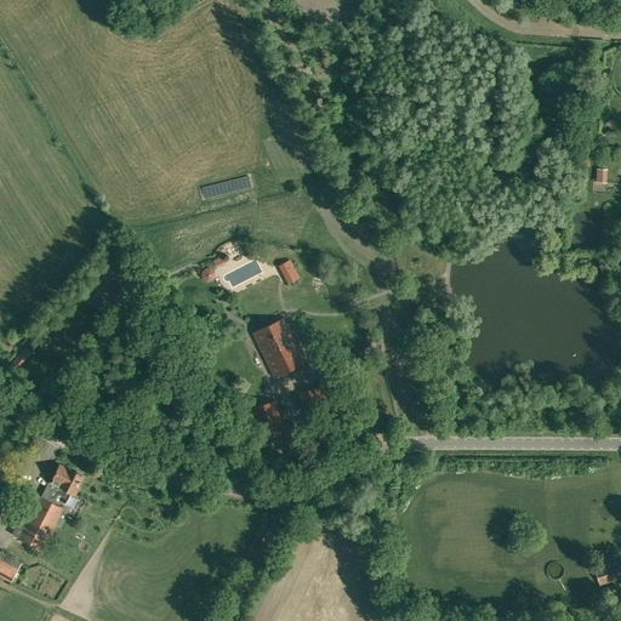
[(608,169),(597,169),(596,182),(607,182),(608,169)]
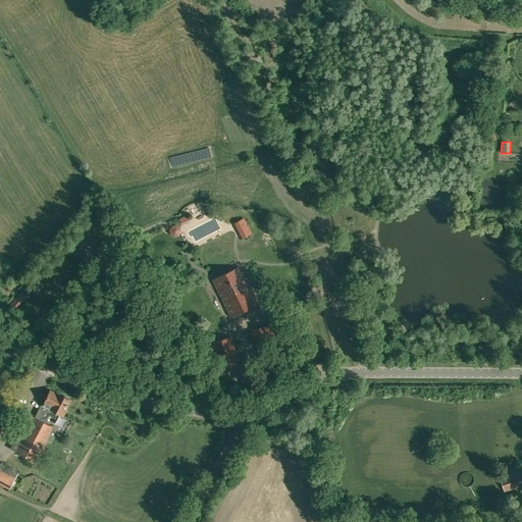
[(187,216),(179,219),(184,226),(191,223),(187,216)]
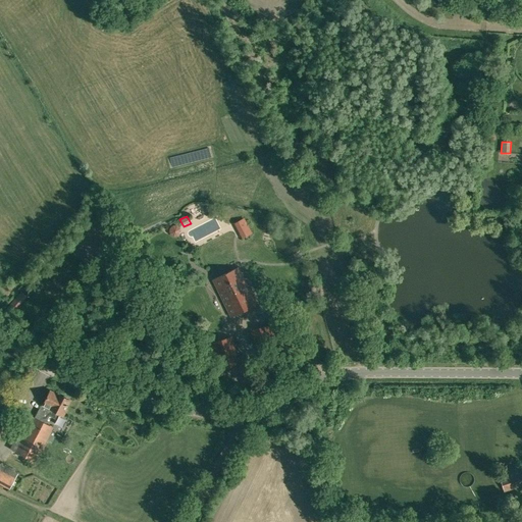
[(251,233),(244,218),(235,223),(242,238),(251,233)]
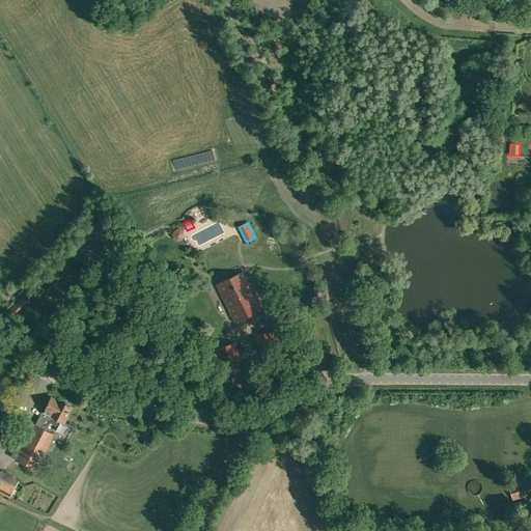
[(235,323),(260,310),(243,272),(217,284),(235,323)]
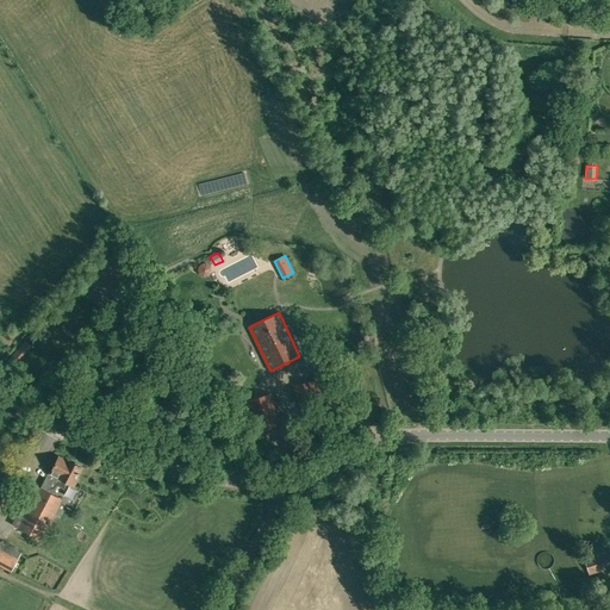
[(340,349),(322,359),(329,373),(347,363),(340,349)]
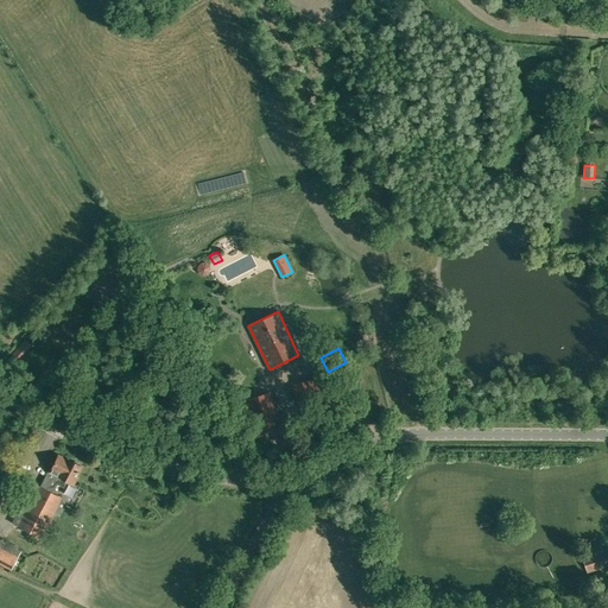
[(323,400),(317,378),(292,386),(298,409),(323,400)]
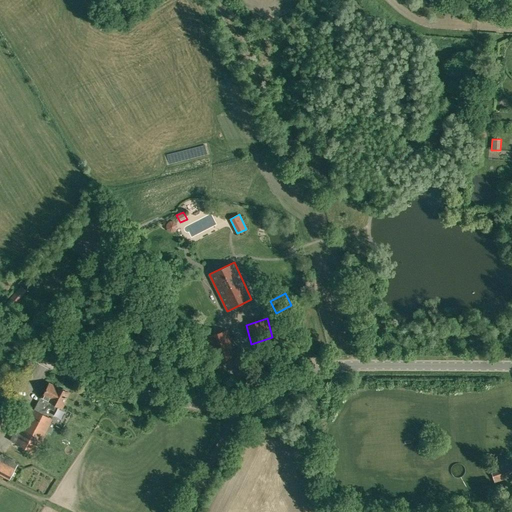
[(236,355),(228,330),(207,337),(215,362),(236,355)]
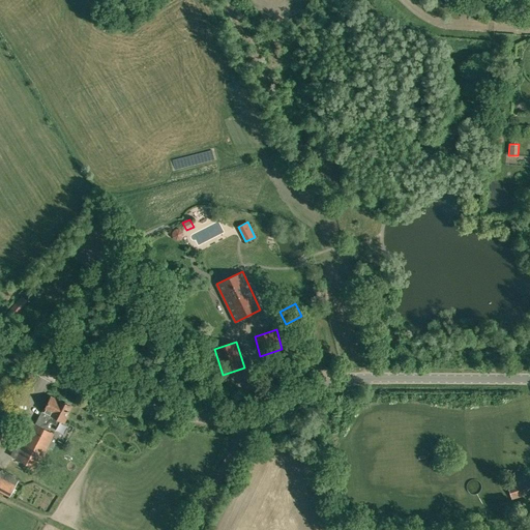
[(212,354),(203,356),(207,370),(216,366),(212,354)]
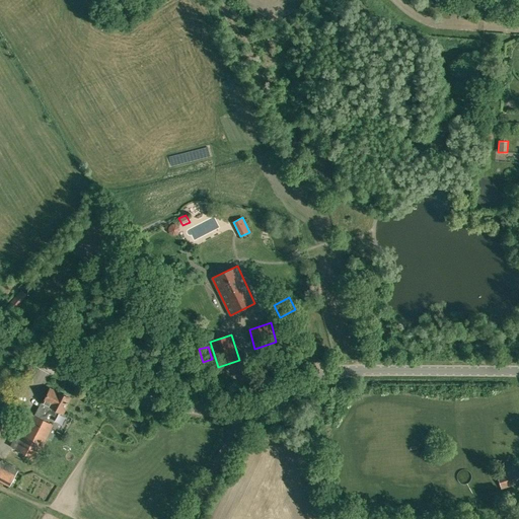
[(275,370),(271,358),(253,363),(258,375),(275,370)]
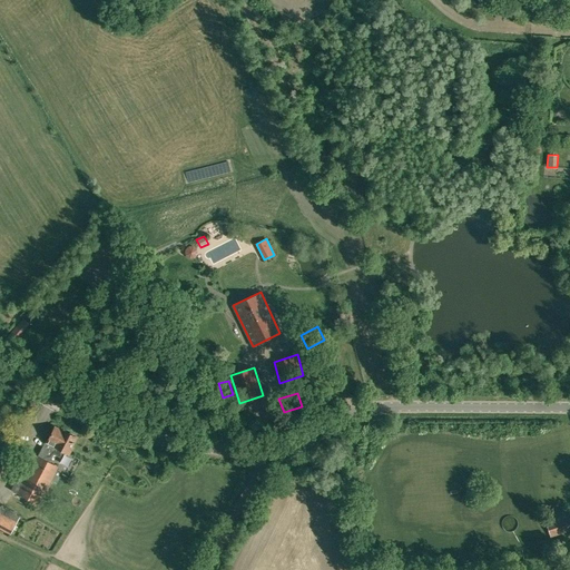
[(55,428),(47,442),(50,444),(48,451),(53,453),(60,457),(64,451),(69,454),(72,446),(71,446),(76,438),(75,436),(75,435),(70,433),(69,434),(64,431),(62,431),(55,428)]
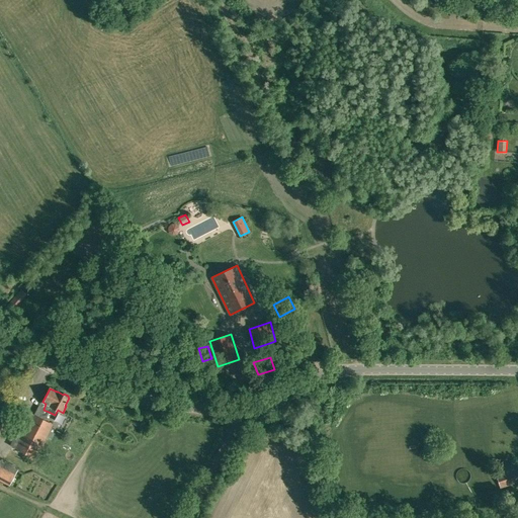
[(35,416),(33,414),(28,412),(14,439),(19,442),(15,448),(34,458),(53,424),(45,420),(35,416)]
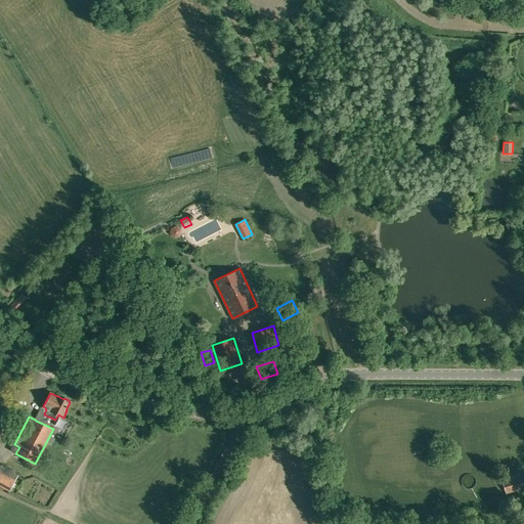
[(0,486),(9,491),(18,475),(0,464),(0,486)]
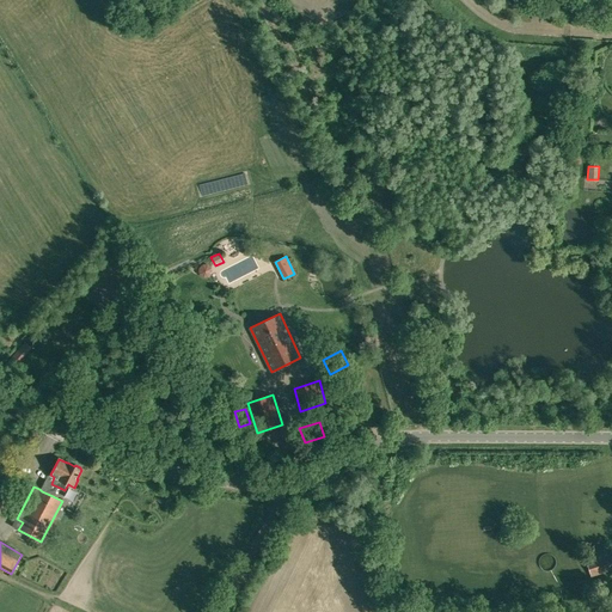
[(611,568),(611,545),(585,555),(591,575),(611,568)]
